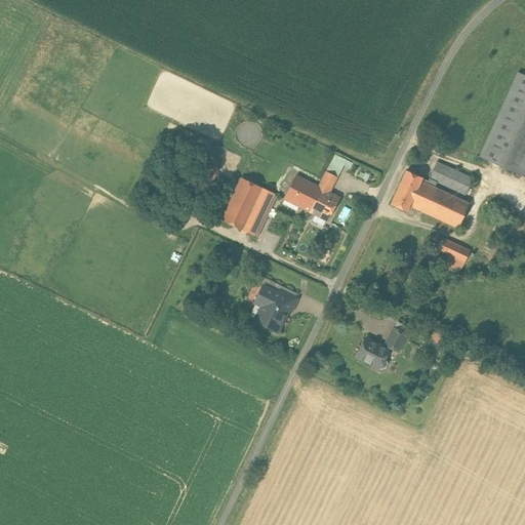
[(524,75),(518,73),(479,157),(524,177),(524,75)]
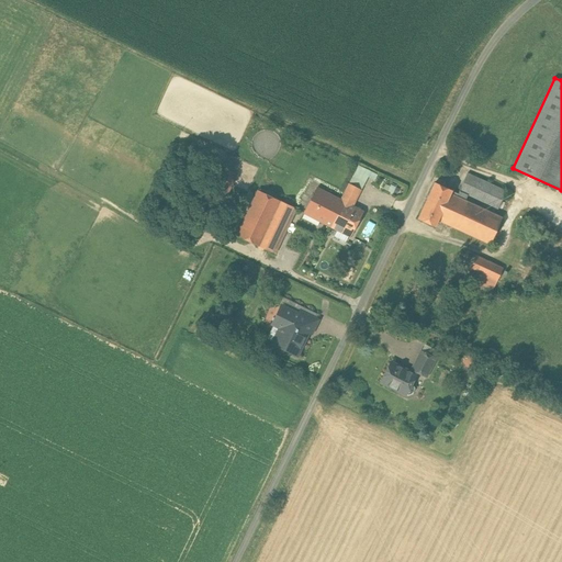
[(359,165),(349,184),(361,190),(371,171),(359,165)]
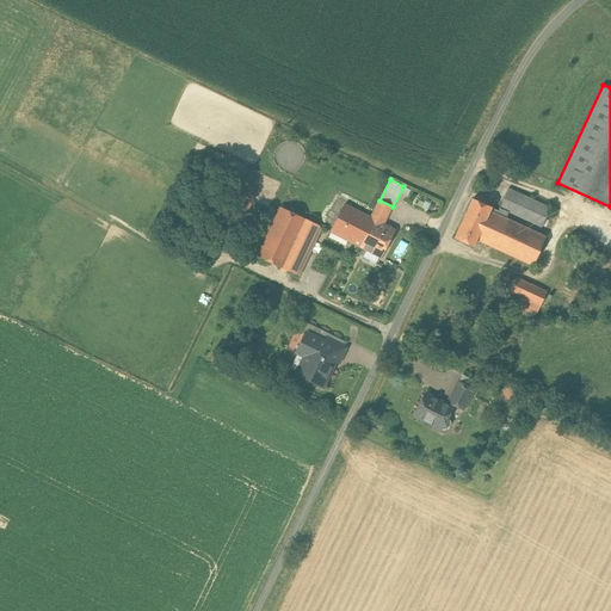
[(498,210),(497,215),(498,215),(506,218),(508,213),(513,202),(545,217),(550,208),(508,189),(498,210)]
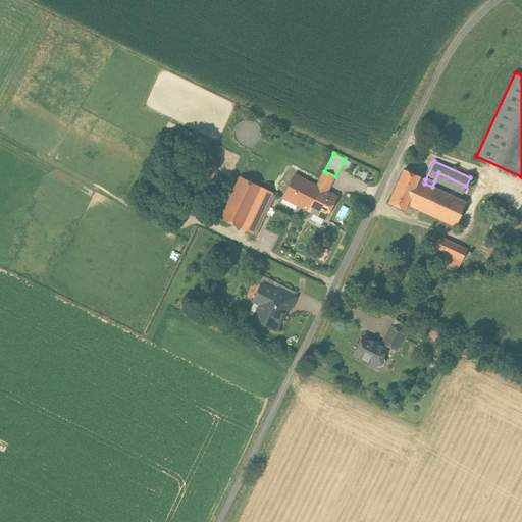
[(218,167),(209,162),(201,178),(210,184),(218,167)]
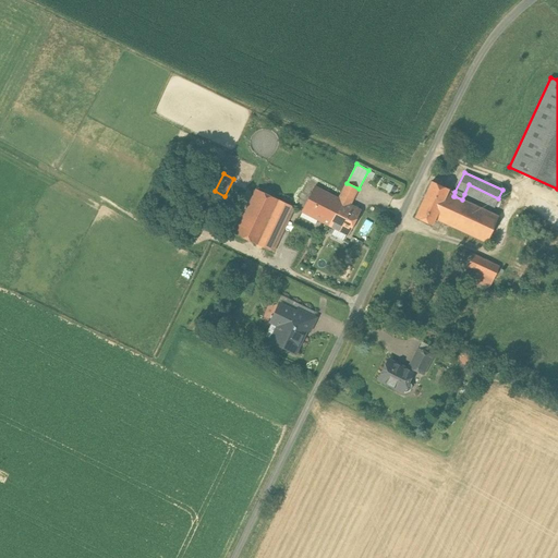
[(455,192),(432,182),(415,217),(432,225),(435,219),(441,222),(455,196),(453,196),(455,192)]
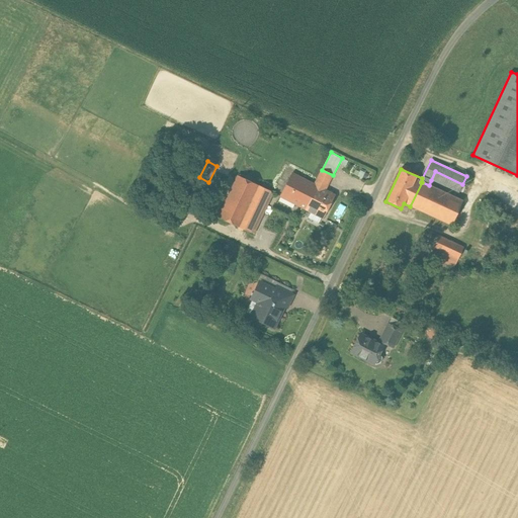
[(333,175),(322,170),(314,184),(325,190),(333,175)]
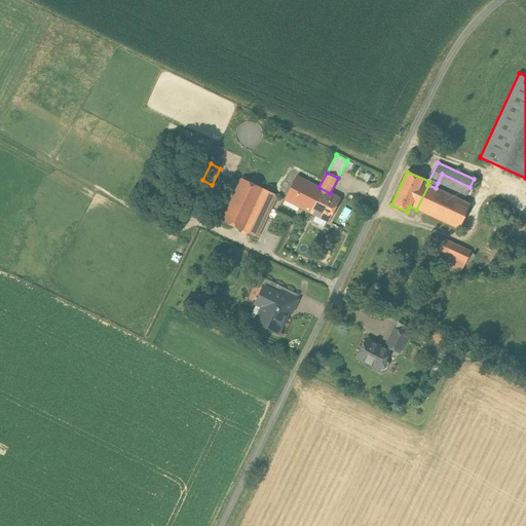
[(470,187),(442,174),(438,183),(465,196),(470,187)]
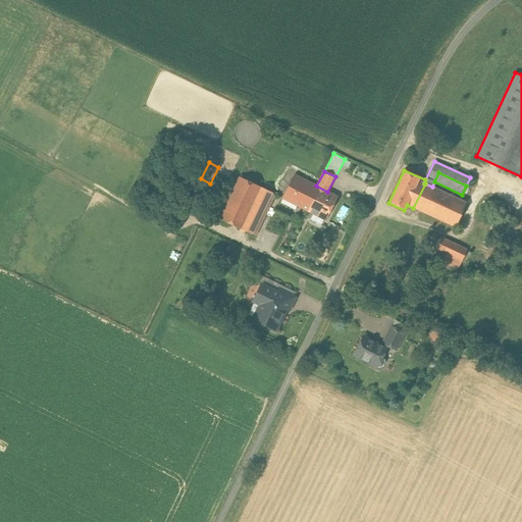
[(316,186),(295,174),(281,198),(304,210),(308,211),(314,200),(315,201),(321,189),(316,186)]
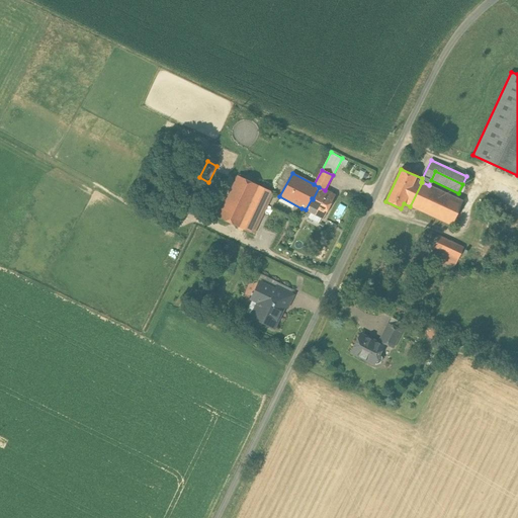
[(270,191),(238,176),(218,217),(251,233),(270,191)]
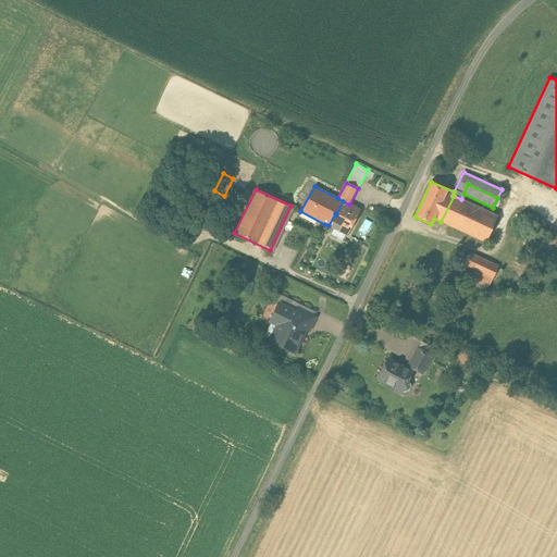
[(461,199),(454,196),(441,222),(485,243),(497,215),(461,199)]
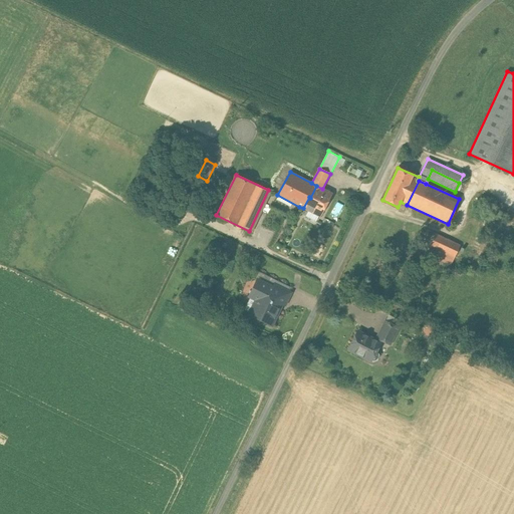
[(316,186),(310,198),(309,197),(303,208),(320,217),(332,194),(322,189),(311,183),(316,186)]
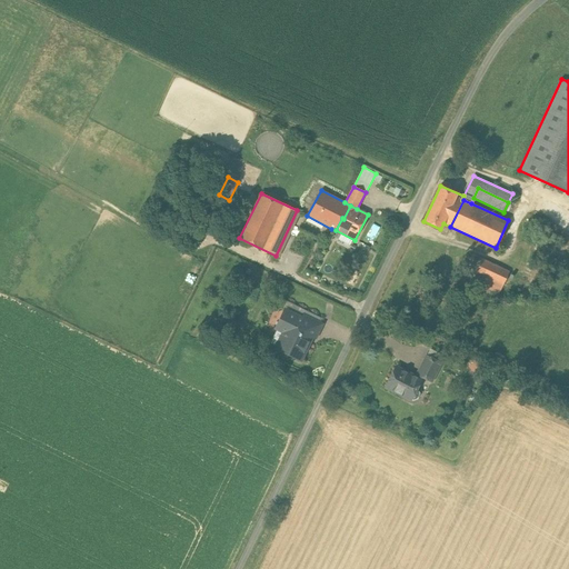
[(372,239),(379,226),(372,222),(366,236),(372,239)]
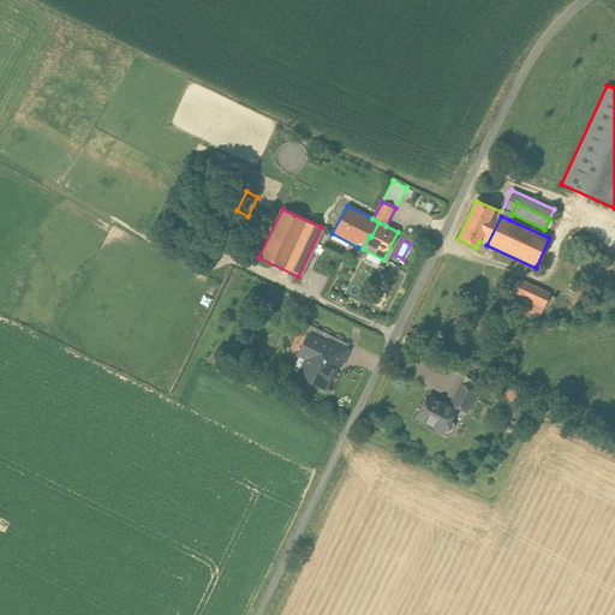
[(514,276),(507,292),(513,294),(520,280),(514,276)]
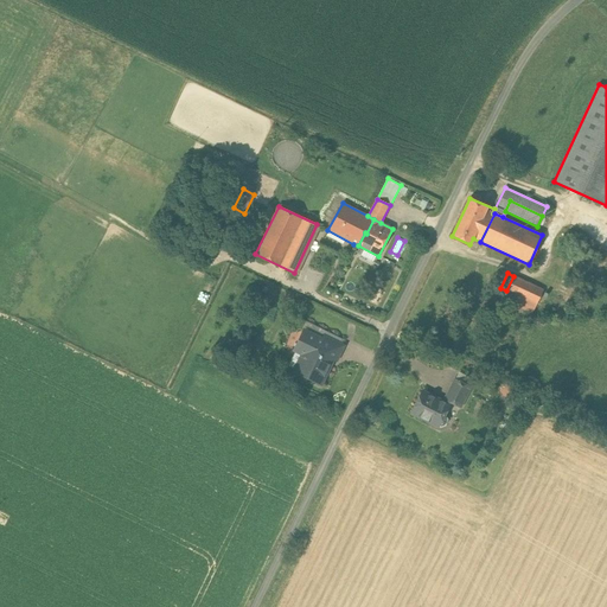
[(543,289),(513,276),(506,291),(502,299),(532,313),(543,289)]
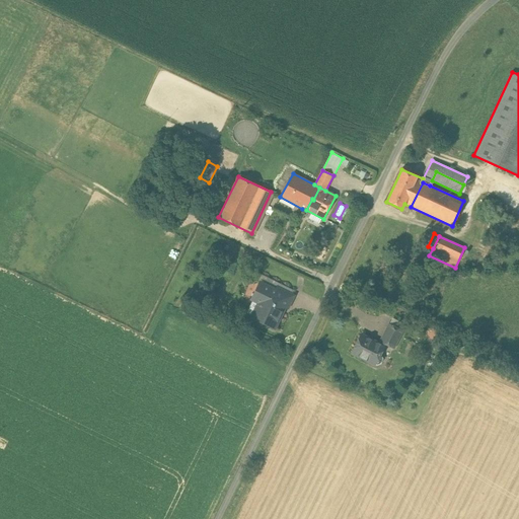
[(292,289),(275,282),(272,289),(277,292),(278,289),(289,295),(292,289)]
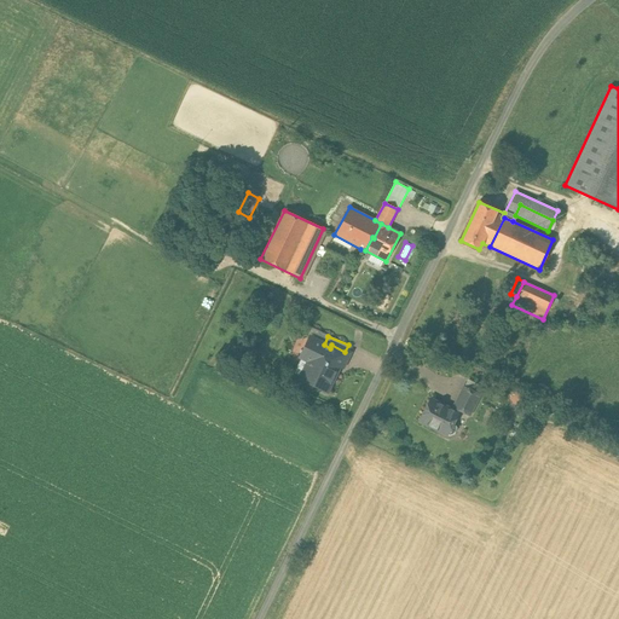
[(324,345),(310,339),(300,358),(301,359),(294,374),(300,376),(300,377),(327,391),(340,365),(325,358),(330,348),(324,345)]
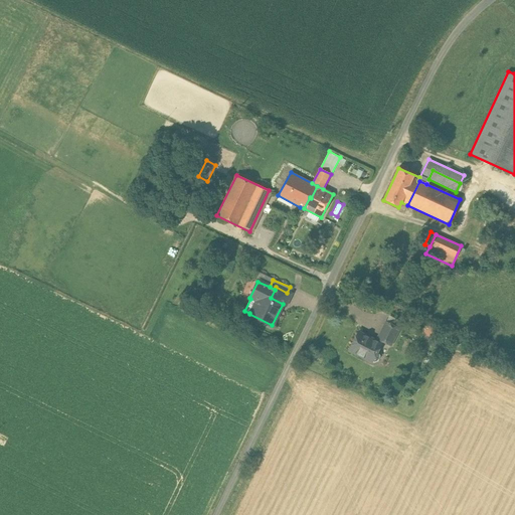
[(287,293),(276,287),(275,290),(271,298),(283,304),(285,305),(290,294),(287,293)]
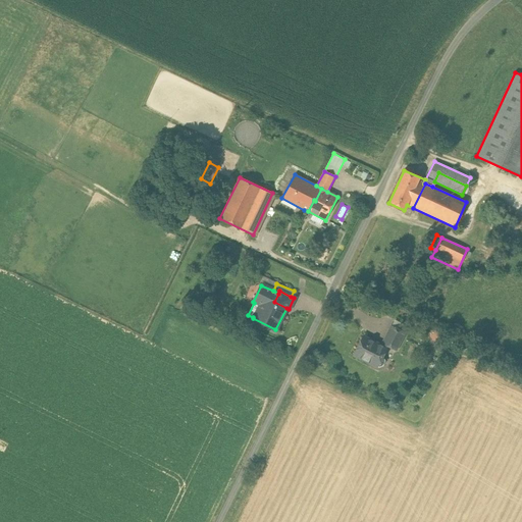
[(403,324),(395,320),(392,326),(400,330),(403,324)]
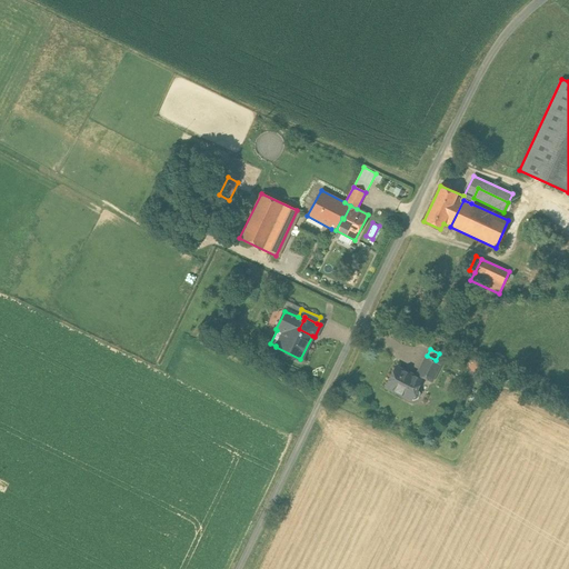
[(427,356),(417,375),(431,381),(440,362),(436,360),(427,356)]
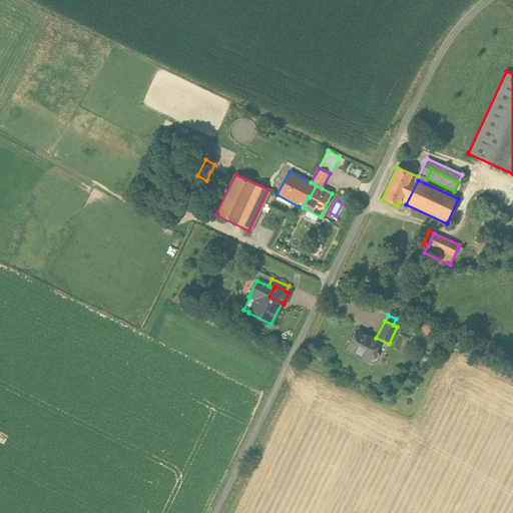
[(379,342),(357,331),(348,349),(372,361),(376,360),(379,355),(377,351),(376,350),(379,342)]
